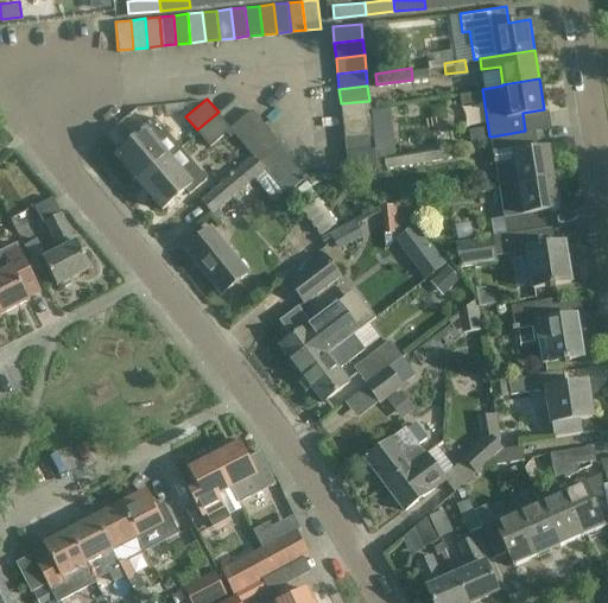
[(341,103),(342,119),(371,116),(369,101),(341,103)]
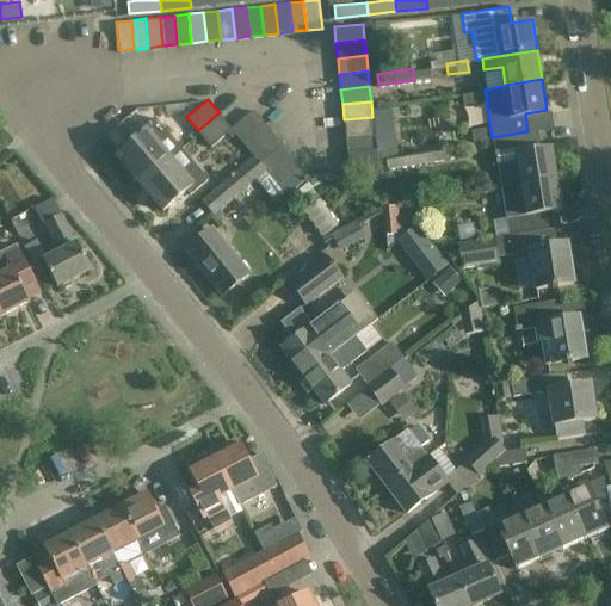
[(230,127),(220,112),(198,130),(211,144),(227,131),(230,135),(234,133),(240,138),(263,119),(253,107),(230,127)]
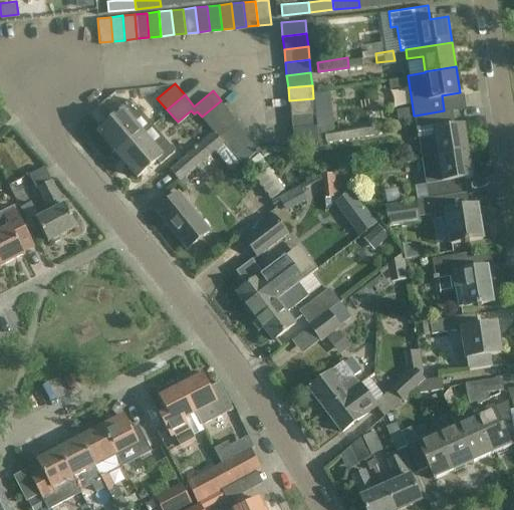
[(117,152),(143,131),(131,117),(141,108),(130,96),(106,117),(109,121),(99,131),(117,152)]
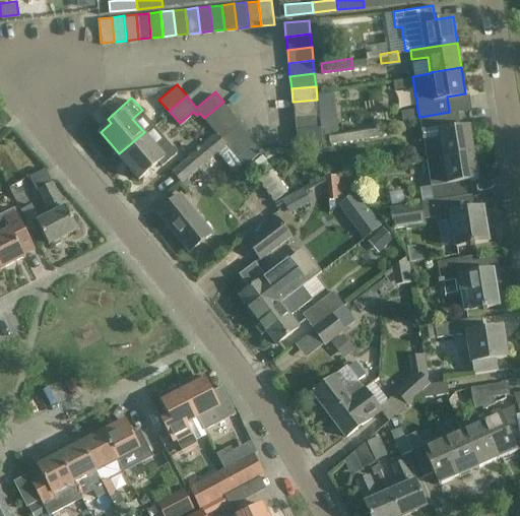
[(293,102),(294,115),(319,113),(317,100),(293,102)]
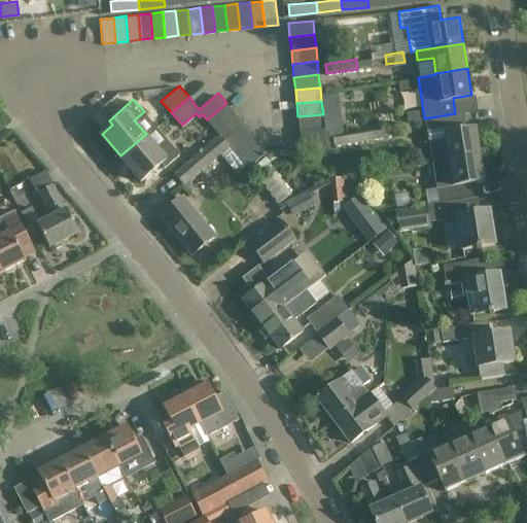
[(242,121),(226,103),(207,119),(207,120),(208,119),(219,133),(223,138),(242,121)]
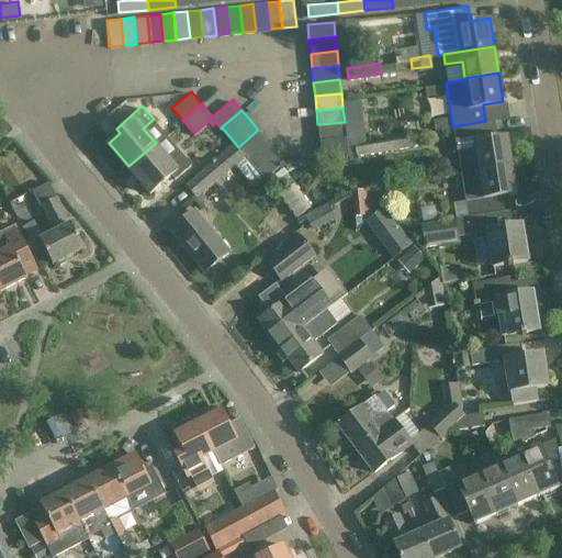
[(491,121),(485,121),(454,126),(461,170),(479,167),(479,168),(513,163),(508,135),(494,137),(491,121)]
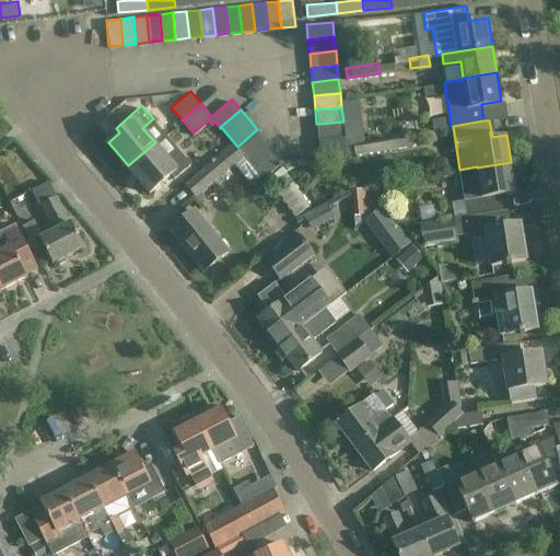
[(316,124),(318,138),(345,136),(343,122),(316,124)]
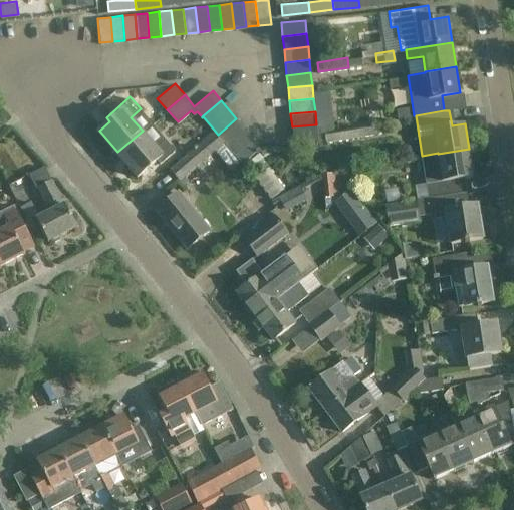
[(226,144),(244,128),(236,118),(218,135),(226,144)]
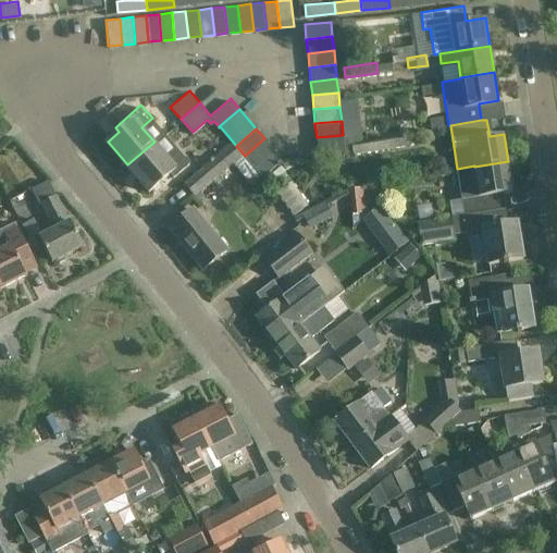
[(404,133),(353,140),(354,151),(406,144),(404,133)]
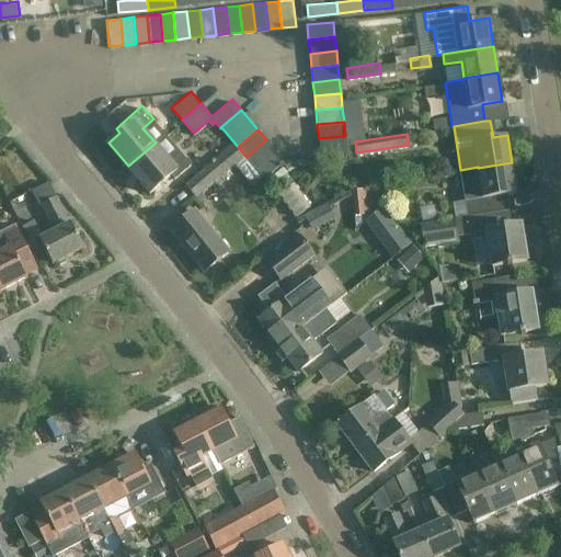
[(345,136),(319,138),(320,154),(346,150),(345,136)]
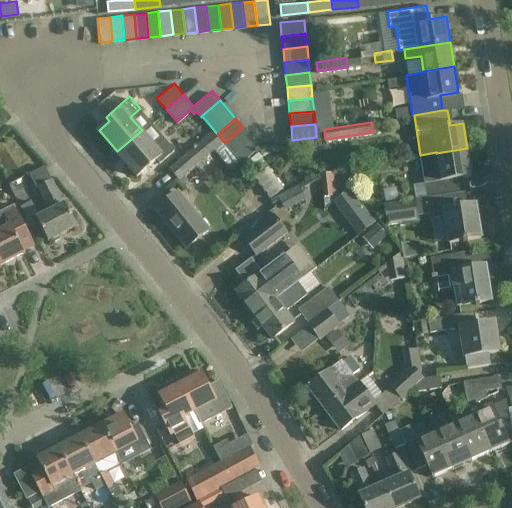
[(233,152),(251,136),(243,127),(225,143),(233,152)]
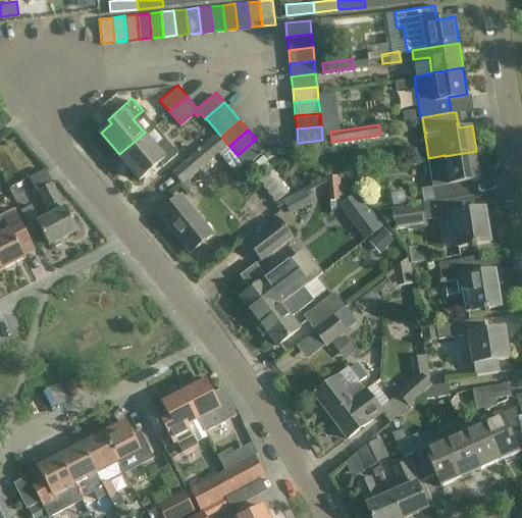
[(217,132),(171,170),(181,182),(183,180),(186,186),(191,180),(188,176),(200,166),(218,150),(235,169),(244,162),(238,155),(229,146),(221,137),(217,132)]
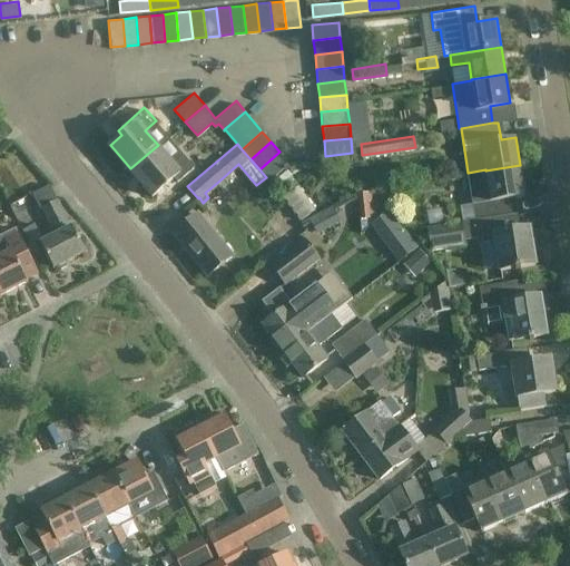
[(172,162),(158,145),(130,168),(153,194),(174,175),(177,179),(195,165),(183,152),(172,162)]
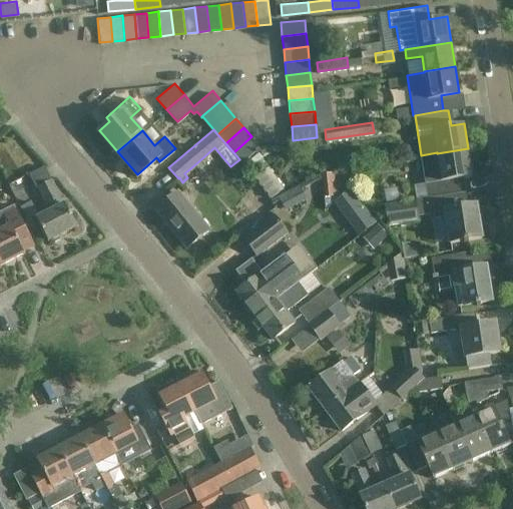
[(251,136),(233,152),(239,159),(241,161),(260,145),(251,136)]
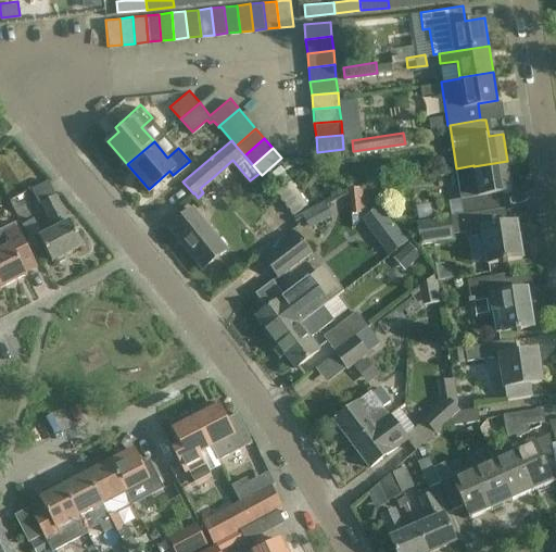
[(512,189),(507,161),(474,166),(474,165),(456,168),(464,211),(504,204),(502,190),(512,189)]
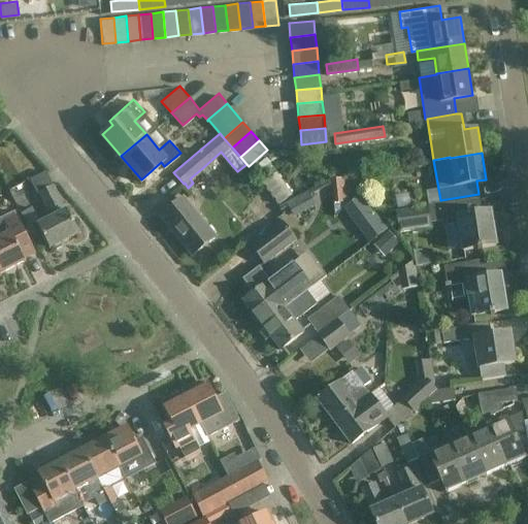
[(292,192),(276,169),(263,178),(278,201),(292,192)]
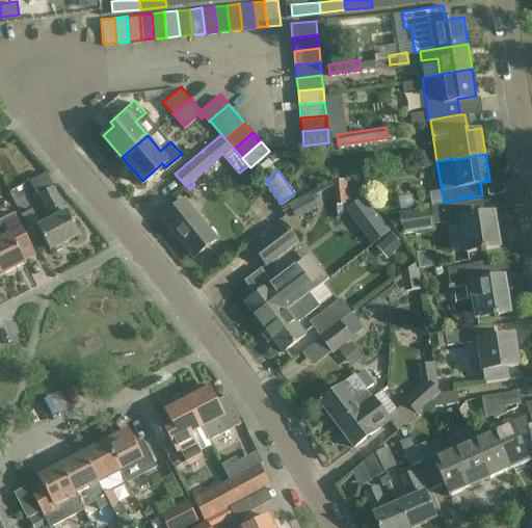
[(349,200),(347,177),(335,178),(336,201),(349,200)]
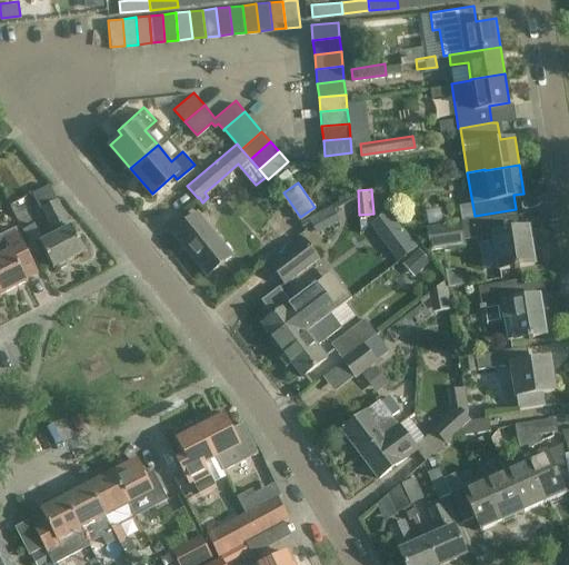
[(71,226),(65,214),(58,198),(40,207),(55,235),(41,241),(53,265),(57,264),(61,265),(67,261),(68,257),(85,248),(73,225),(71,226)]
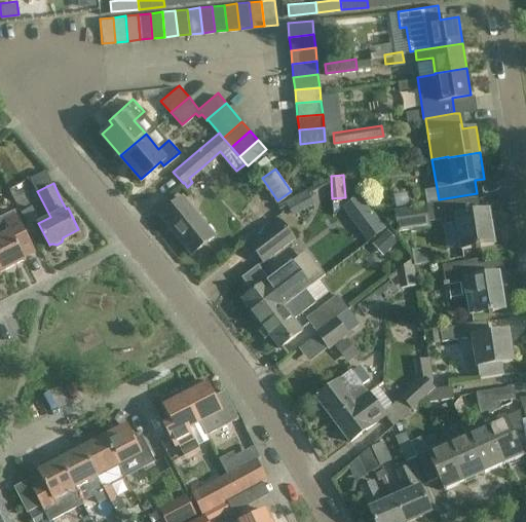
[(307,188),(286,199),(292,211),(313,199),(307,188)]
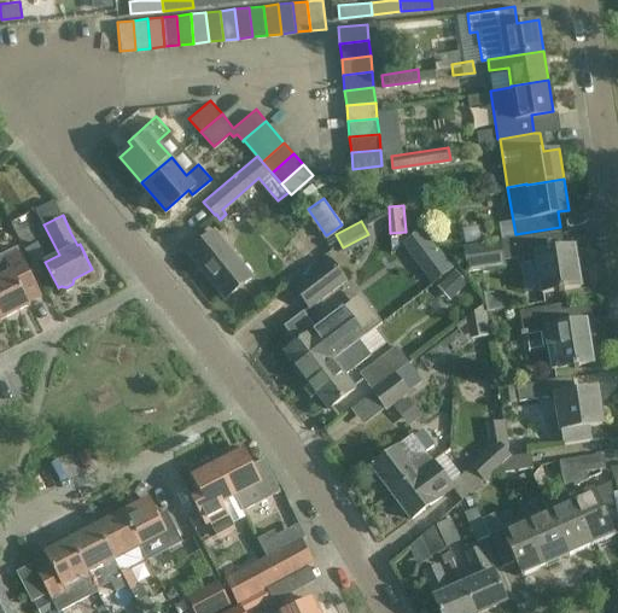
[(421,225),(401,240),(432,280),(453,264),(421,225)]
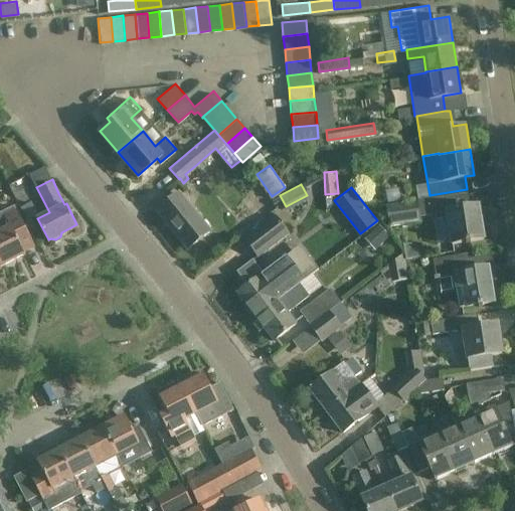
[(470,204),(467,189),(430,195),(430,196),(386,202),(390,224),(420,219),(420,213),(432,211),(433,216),(448,214),(453,241),(484,236),(478,203),(470,204)]
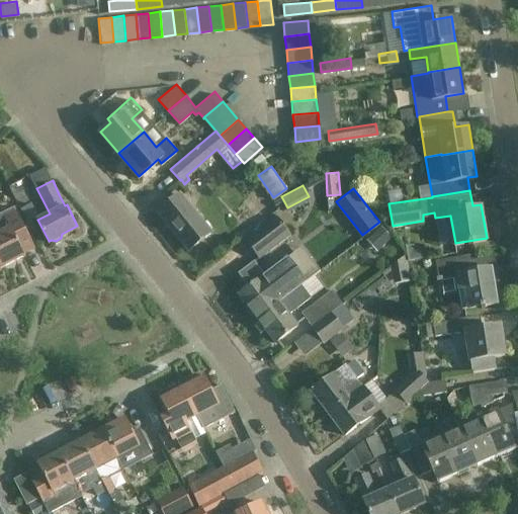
[(209,231),(179,192),(158,209),(188,248),(209,231)]
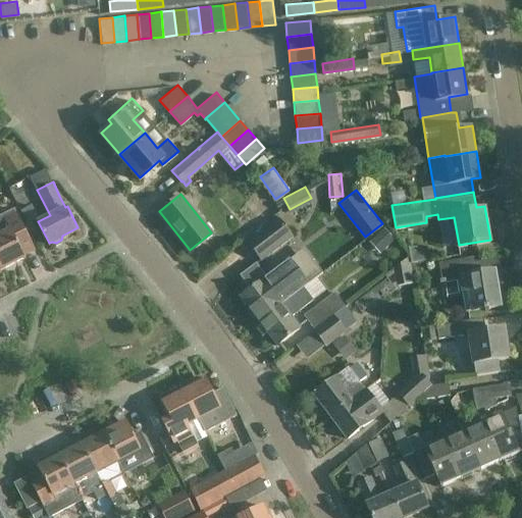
[(0,230),(0,231),(0,261),(3,267),(25,255),(24,254),(36,248),(14,205),(0,212),(0,230)]
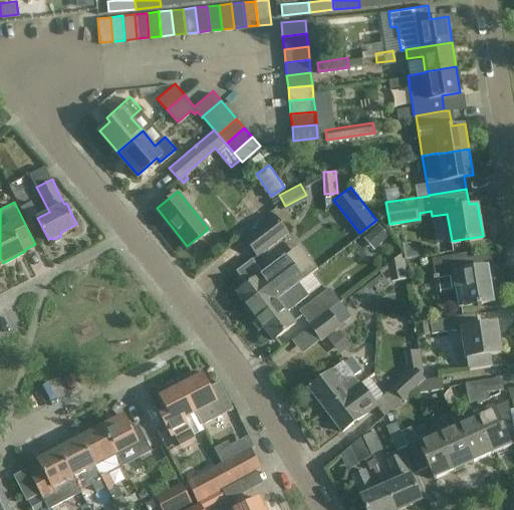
[(286,232),(273,214),(243,237),(256,254),(286,232)]
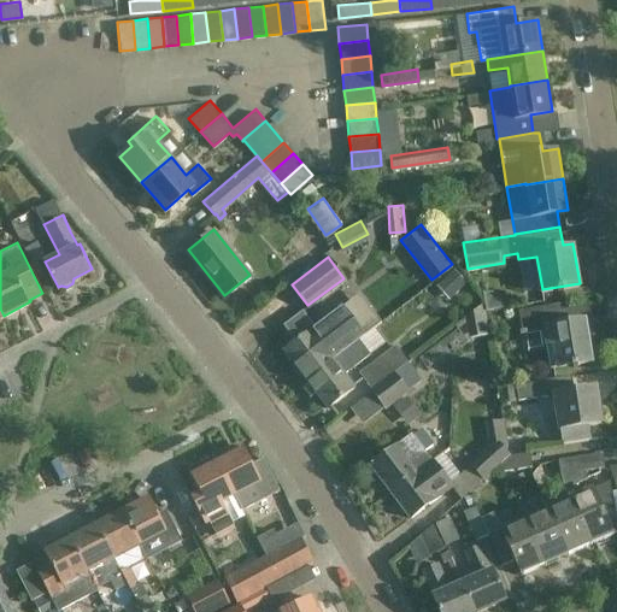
[(468,278),(454,265),(436,282),(450,296),(468,278)]
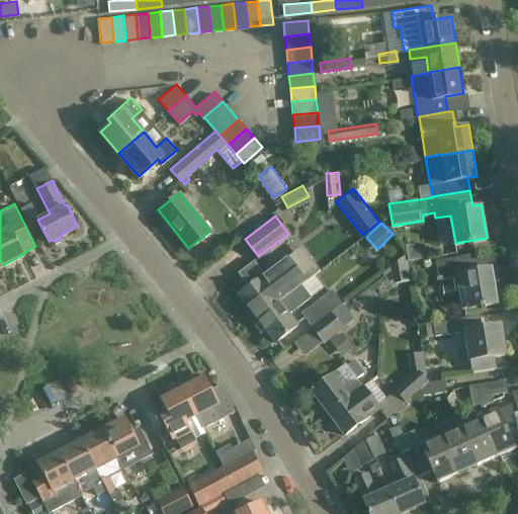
[(407,252),(408,258),(426,255),(425,244),(414,246),(414,242),(406,243),(407,252)]
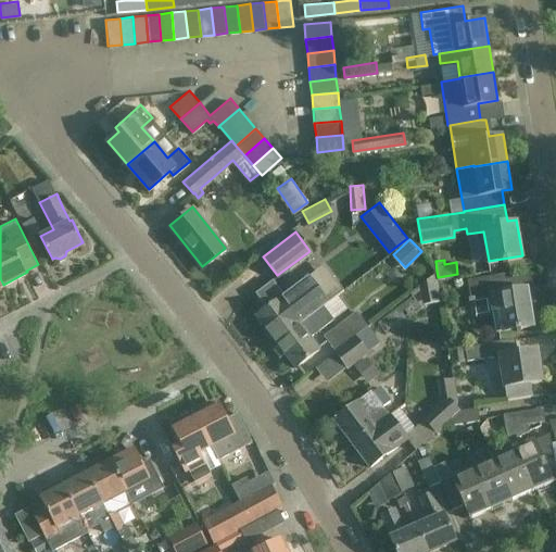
[(324,263),(285,291),(274,277),(255,290),(266,305),(254,314),(275,340),(324,303),(343,289),(324,263)]
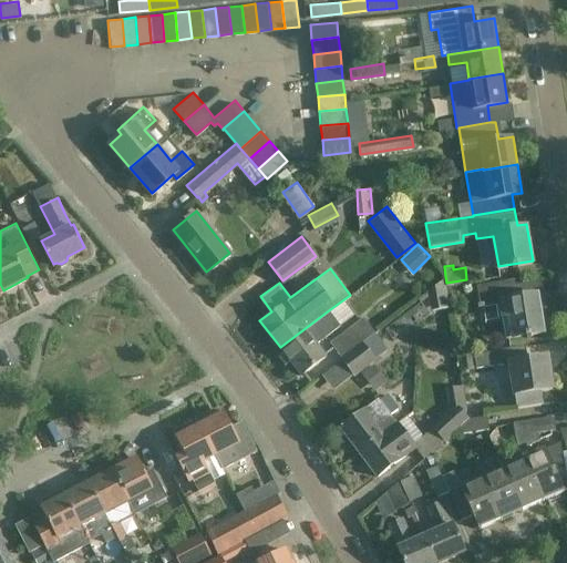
[(446,283),(445,276),(419,295),(429,310),(431,308),(450,305),(446,283)]
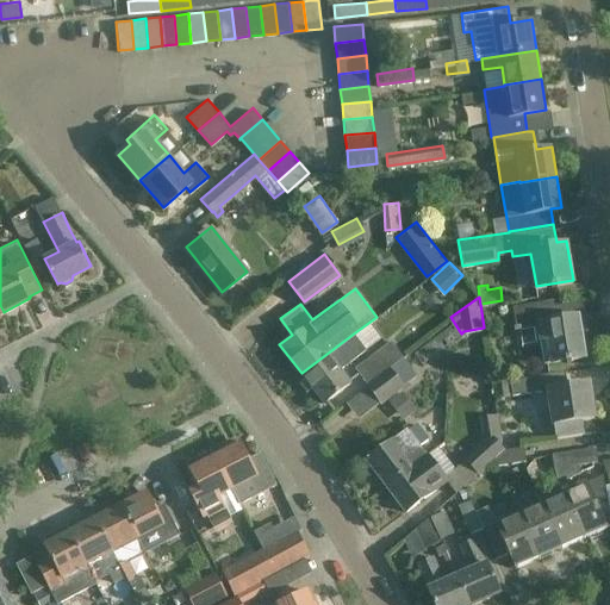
[(556,319),(554,303),(553,300),(515,306),(518,326),(536,323),(539,341),(541,341),(548,340),(552,362),(566,360),(566,362),(572,362),(572,359),(585,356),(582,330),(579,316),(556,319)]
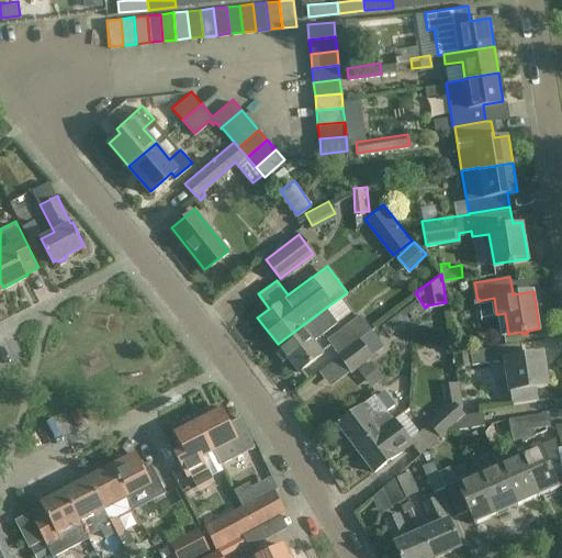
[(327,307),(278,344),(299,369),(323,352),(313,338),(338,320),(327,307)]
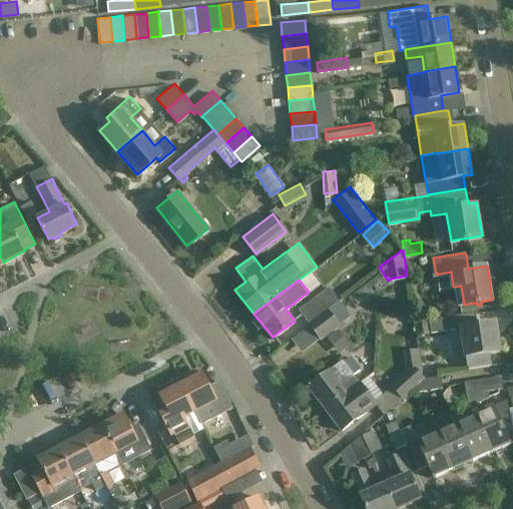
[(310,322),(340,299),(329,284),(299,307),(310,322)]
